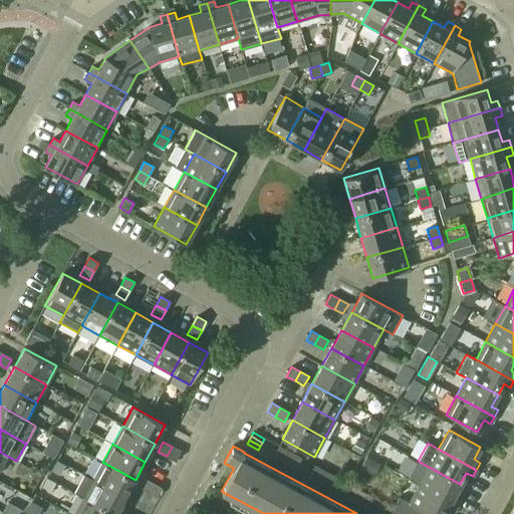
[(290,452),(279,446),(277,450),(288,456),(290,452)]
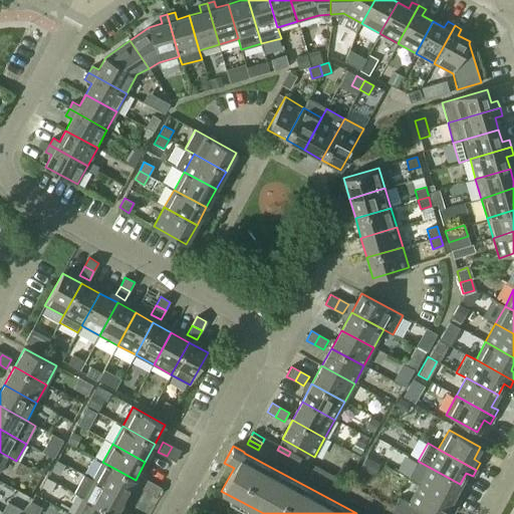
[(167,456),(175,461),(181,452),(172,447),(167,456)]
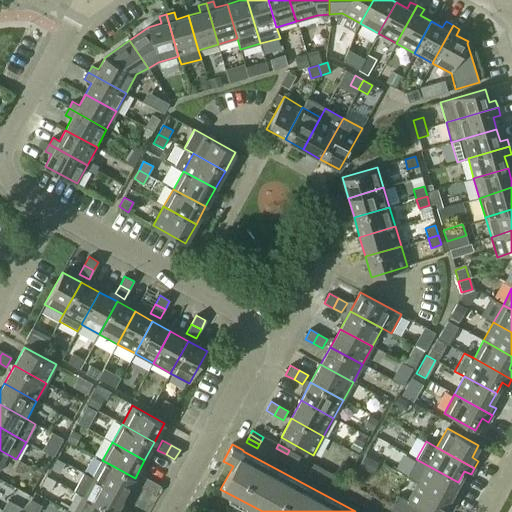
[(287,454),(276,448),(273,452),(284,458),(287,454)]
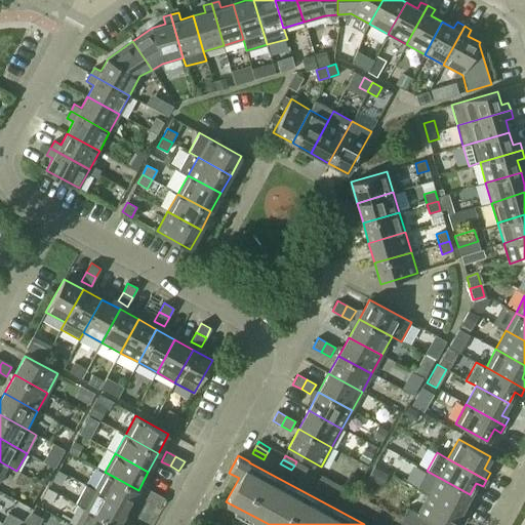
[(308,468),(296,461),(294,466),(306,472),(308,468)]
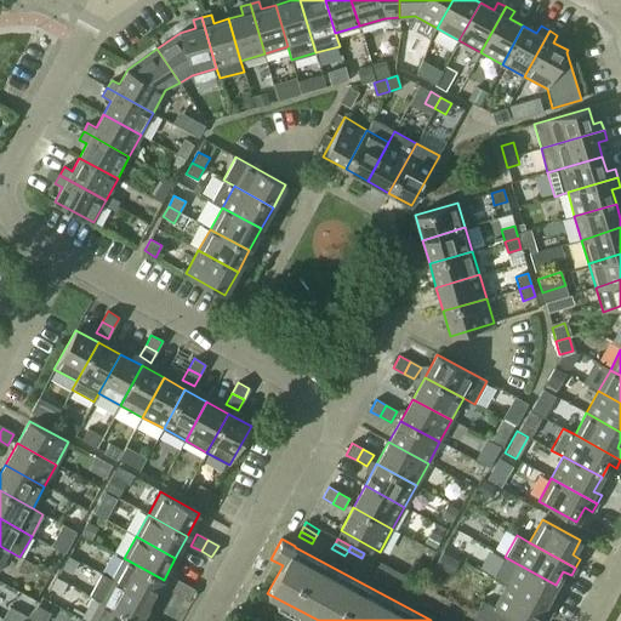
[(345,556),(331,548),(329,553),(342,560),(345,556)]
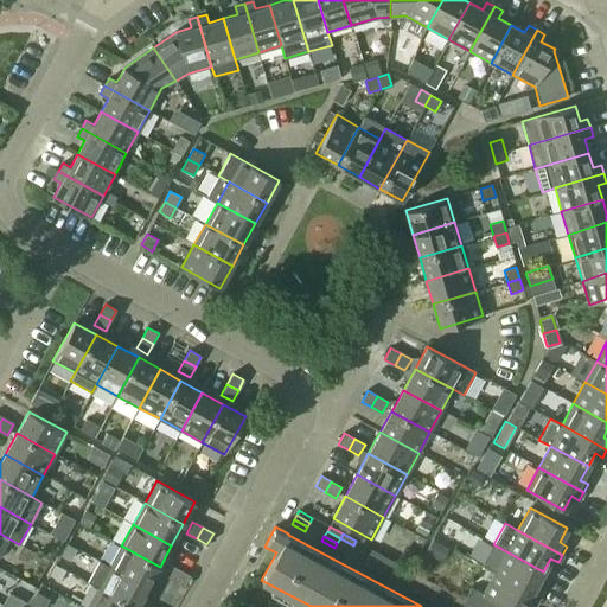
[(353,545),(340,538),(337,543),(351,550),(353,545)]
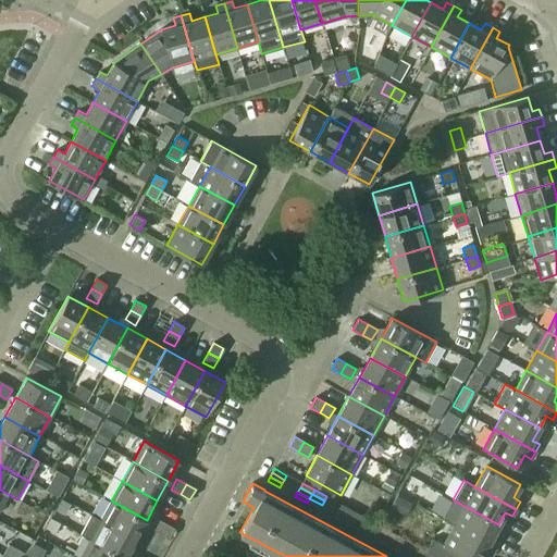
[(322,505),(309,498),(307,503),(319,509),(322,505)]
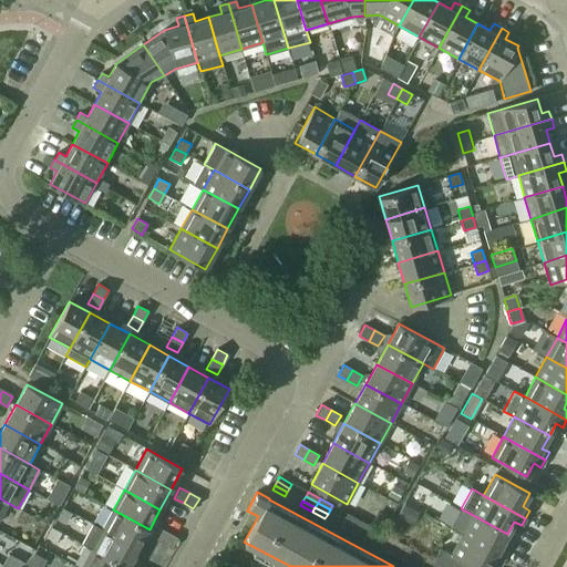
[(102,529),(138,549),(150,529),(113,509),(102,529)]
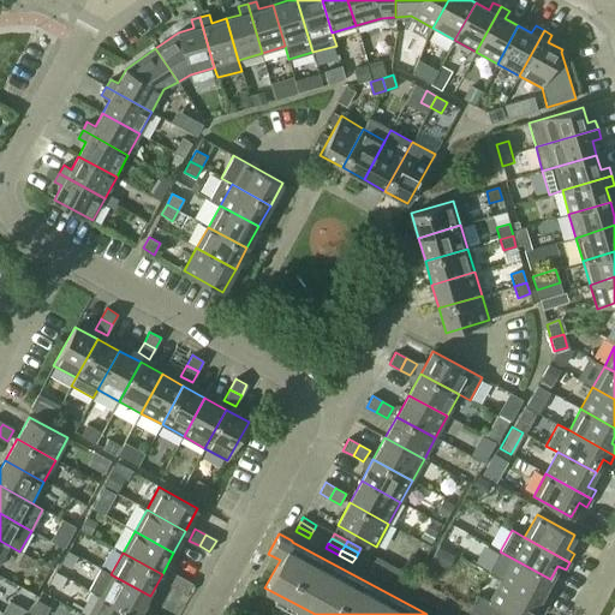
[(390,565),(377,557),(374,562),(387,569),(390,565)]
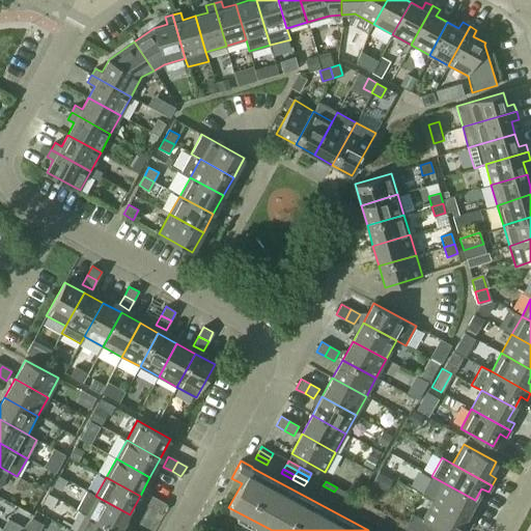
[(443,482),(432,501),(472,522),(475,515),(469,511),(475,500),(443,482)]
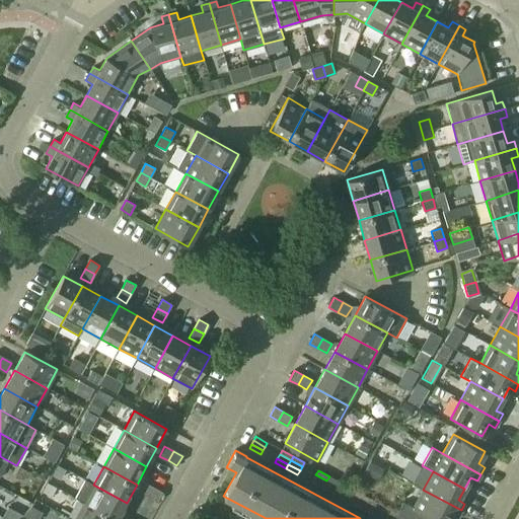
[(326,480),(315,474),(313,478),(324,485),(326,480)]
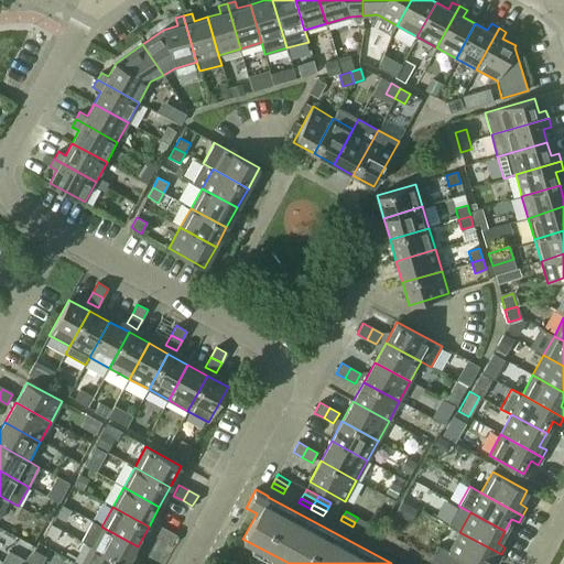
[(370,524),(358,518),(355,522),(368,529),(370,524)]
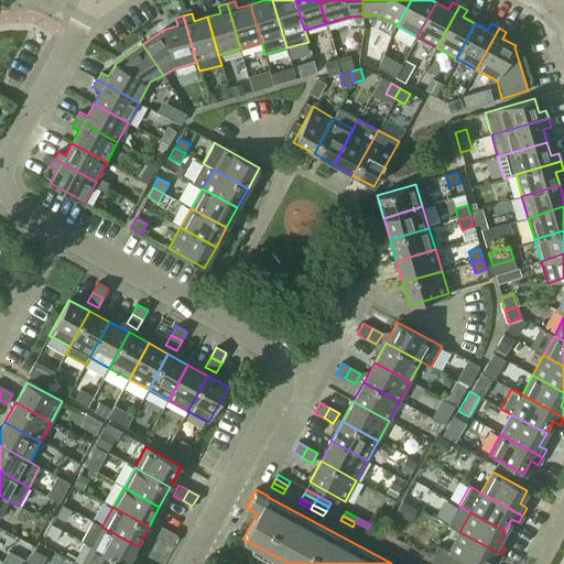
[(353,527),(340,520),(338,524),(350,531),(353,527)]
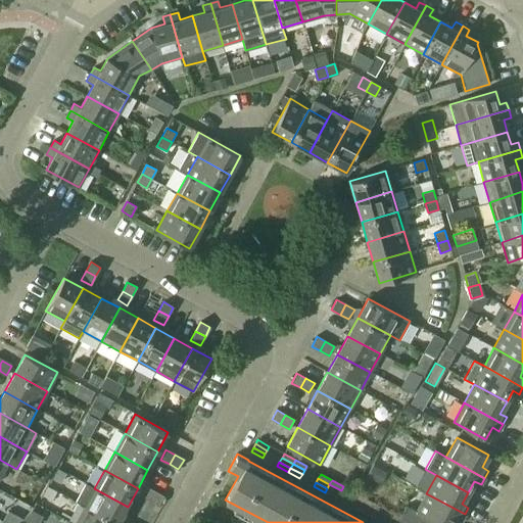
[(85,507),(114,522),(117,522),(128,507),(94,488),(86,483),(76,502),(85,507)]
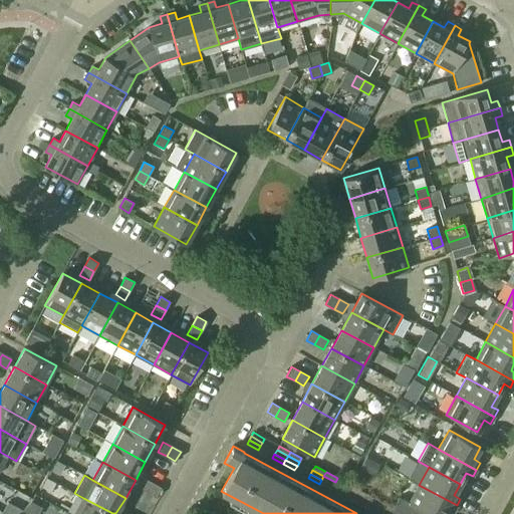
[(335,482),(323,476),(321,480),(332,486),(335,482)]
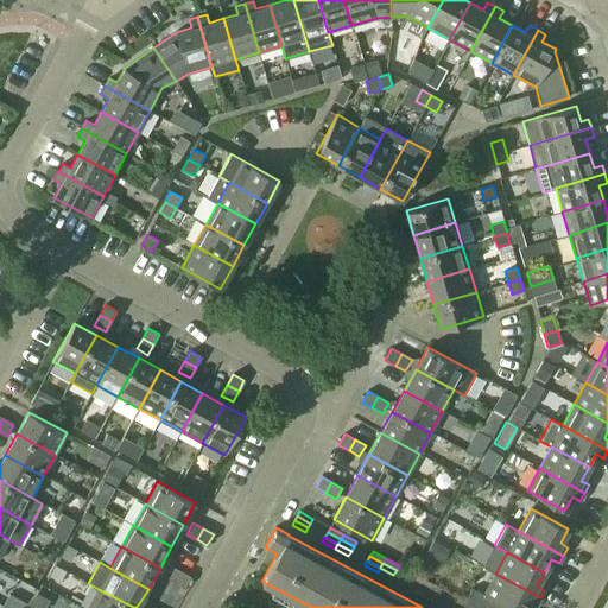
[(164,576),(173,582),(179,571),(170,565),(164,576)]
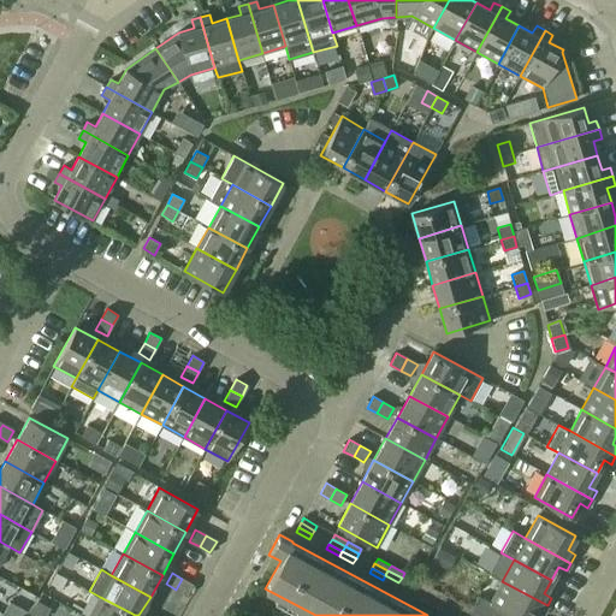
[(398,582),(385,575),(383,580),(396,587),(398,582)]
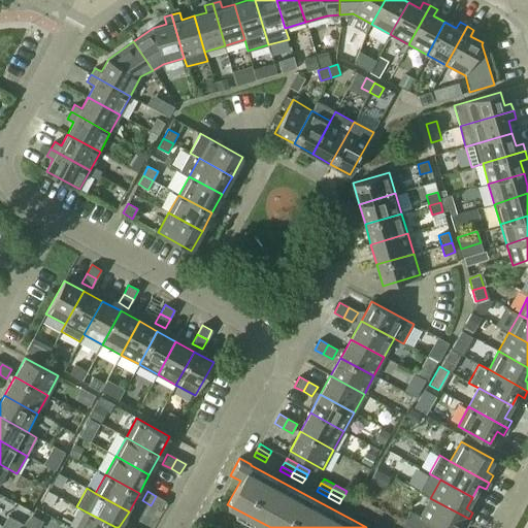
[(151,505),(160,510),(165,500),(156,496),(151,505)]
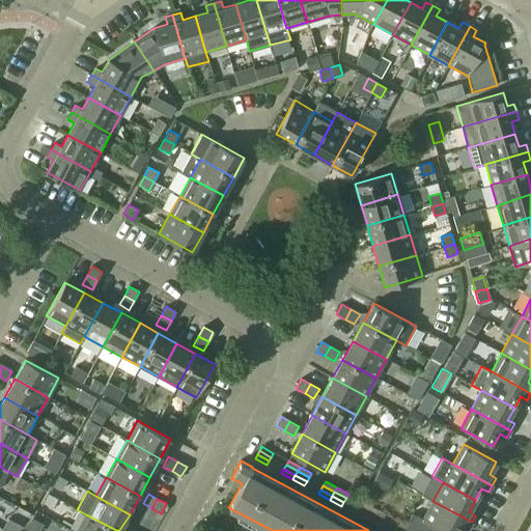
[(373,507),(362,501),(360,505),(371,511),(373,507)]
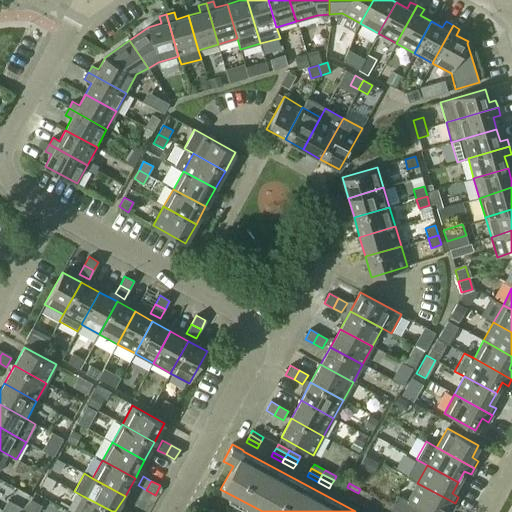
[(401,511),(441,511),(445,507),(451,510),(455,503),(417,483),(407,500),(398,495),(392,506),(396,509),(401,511)]
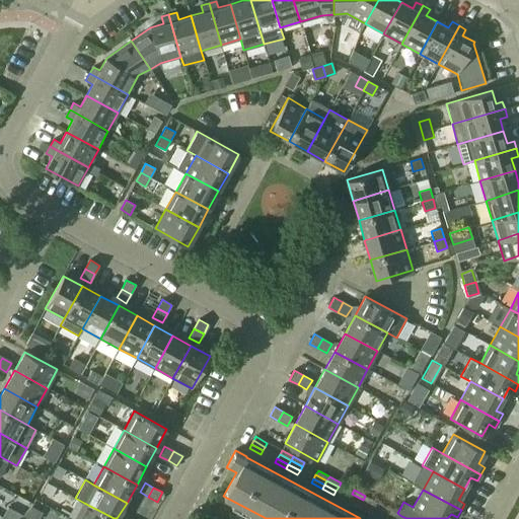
[(363,500),(352,494),(350,498),(361,504),(363,500)]
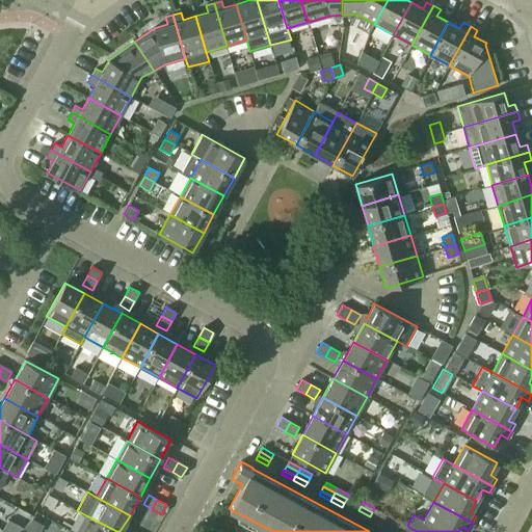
[(386,514),(374,508),(372,512),(383,519),(386,514)]
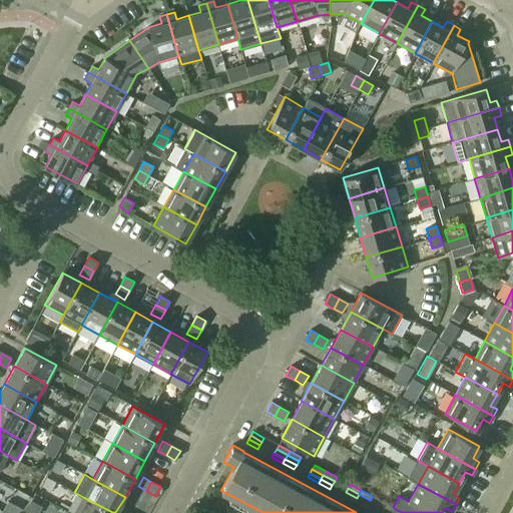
[(357,498),(346,492),(344,496),(355,502),(357,498)]
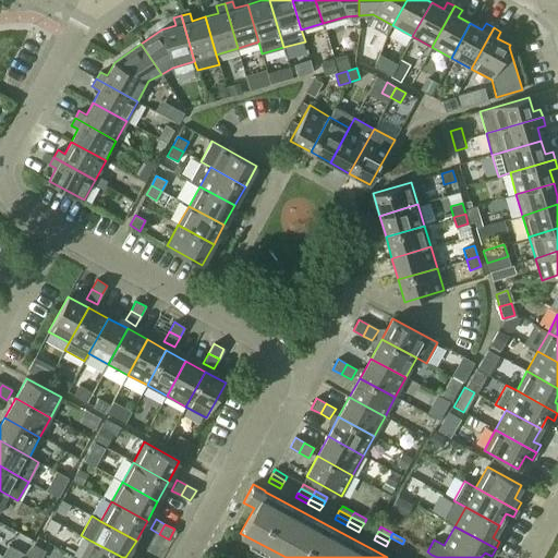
[(402,544),(390,537),(388,542),(400,548),(402,544)]
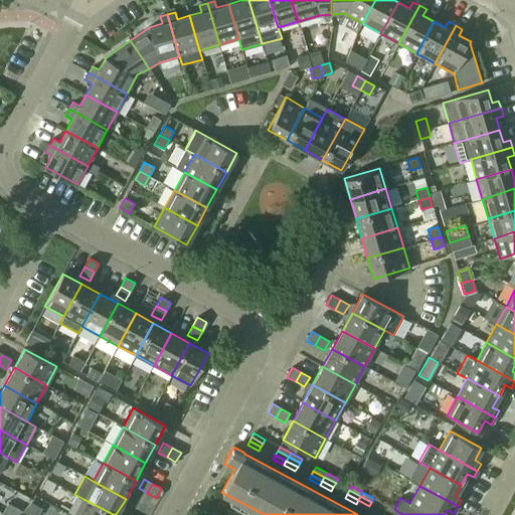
[(73,514),(113,514),(83,499),(73,514)]
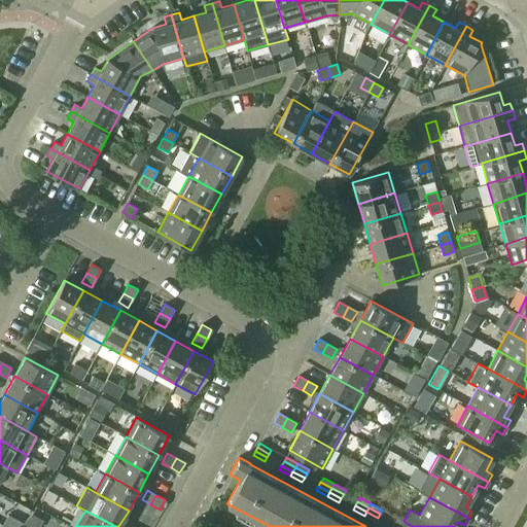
[(378,518),(366,512),(364,516),(376,522),(378,518)]
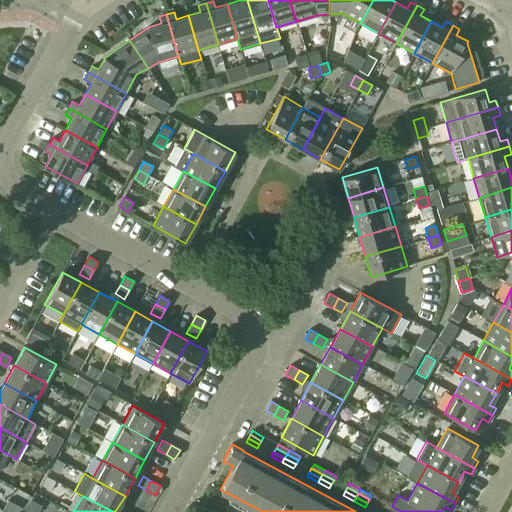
[(392,506),(385,503),(383,507),(392,511),(394,511),(396,509),(392,506)]
